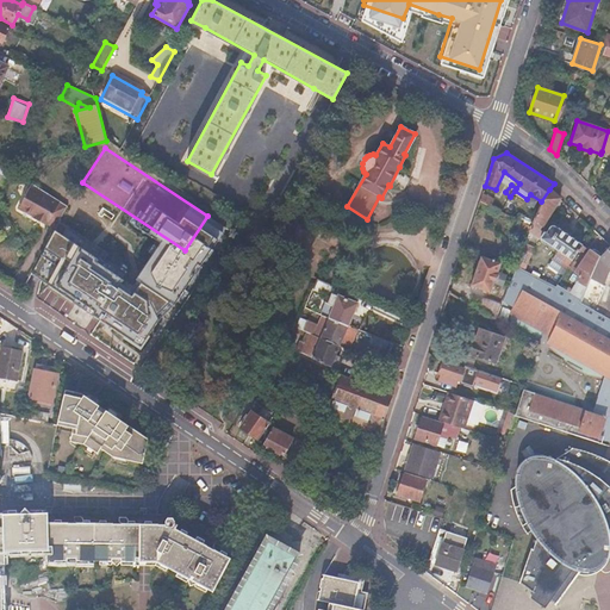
[(0,167),(0,192),(11,173),(0,167)]
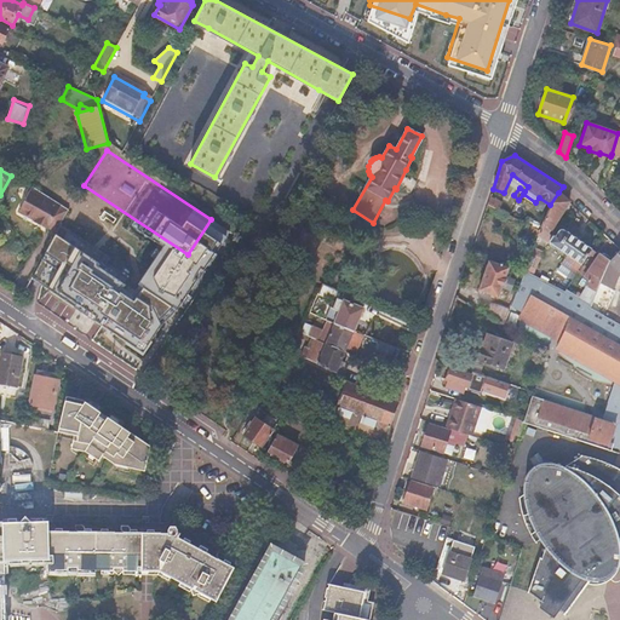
[(69,208),(30,187),(17,212),(33,222),(32,223),(40,228),(41,225),(46,229),(55,234),(69,208)]
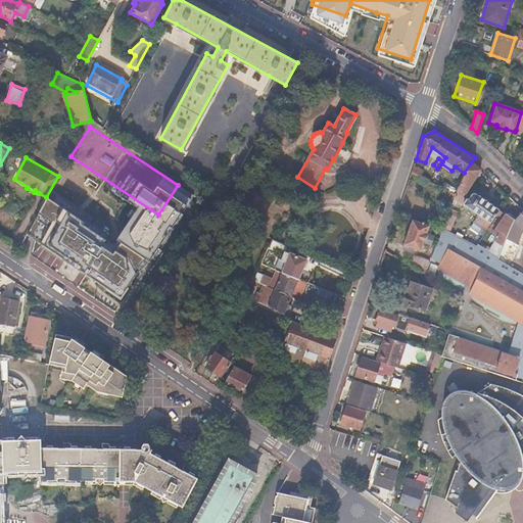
[(457,193),(455,198),(478,214),(473,221),(486,230),(500,209),(478,195),(477,196),(473,193),(471,194),(466,191),(480,170),(471,162),(464,173),(457,193)]
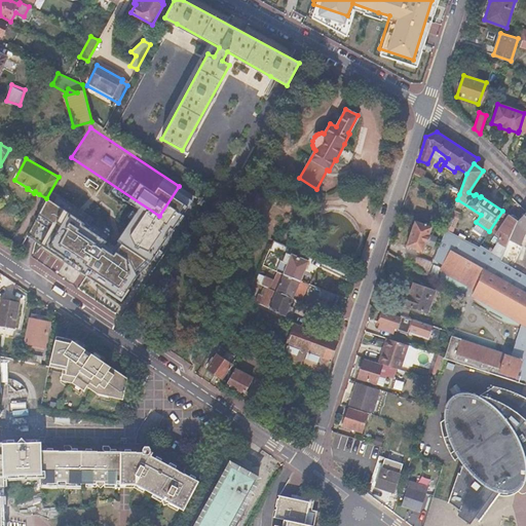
[(416,166),(414,173),(429,181),(433,175),(416,166)]
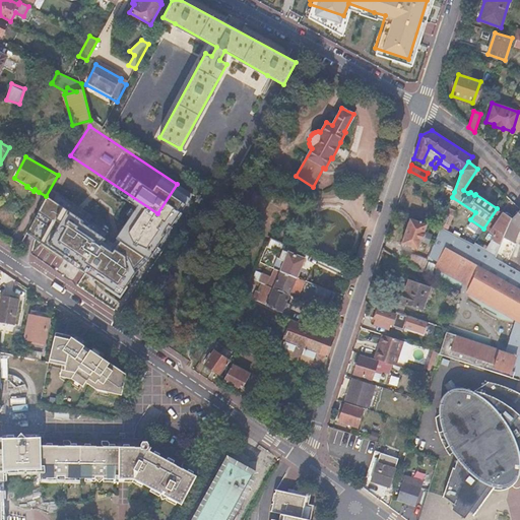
[(66,171),(20,243),(112,306),(160,231),(66,171)]
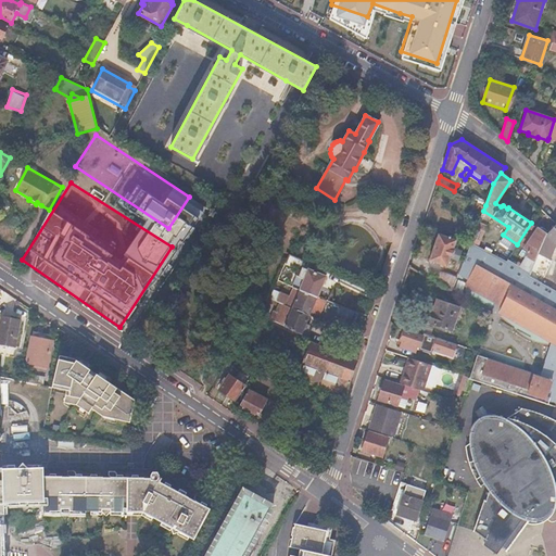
[(555,222),(547,232),(538,256),(550,261),(553,253),(551,252),(555,242),(555,243),(555,222)]
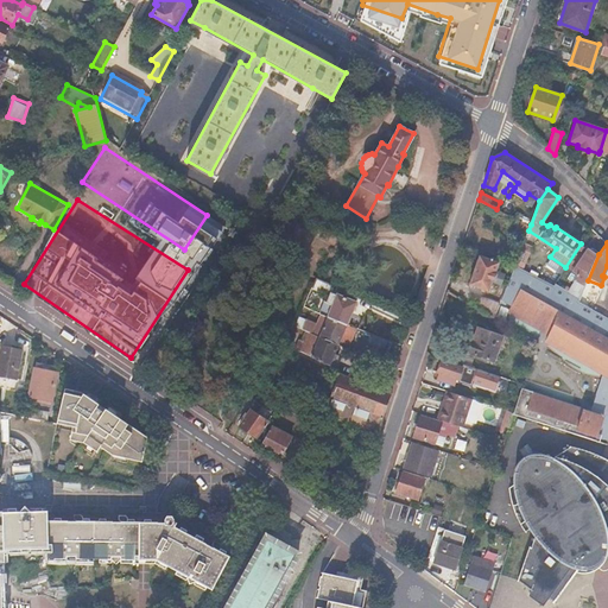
[(531,252),(521,248),(515,263),(523,266),(526,258),(529,258),(531,252)]
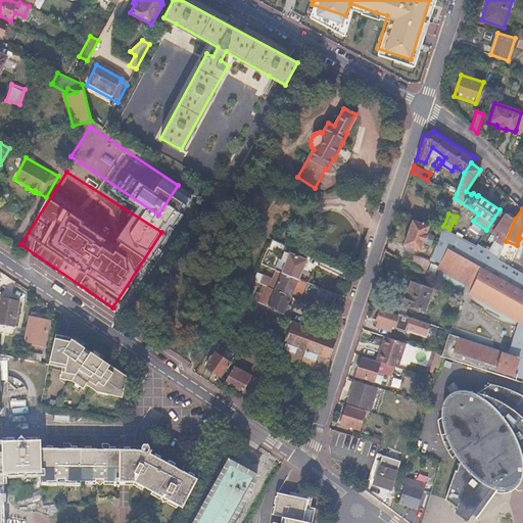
[(515,219),(507,214),(492,233),(497,237),(488,251),(498,258),(506,241),(515,219)]
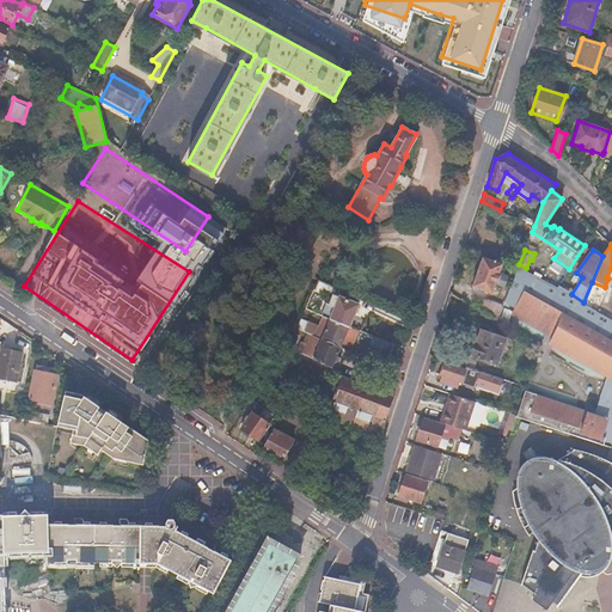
[(501,267),(483,258),(471,287),(490,294),(501,267)]
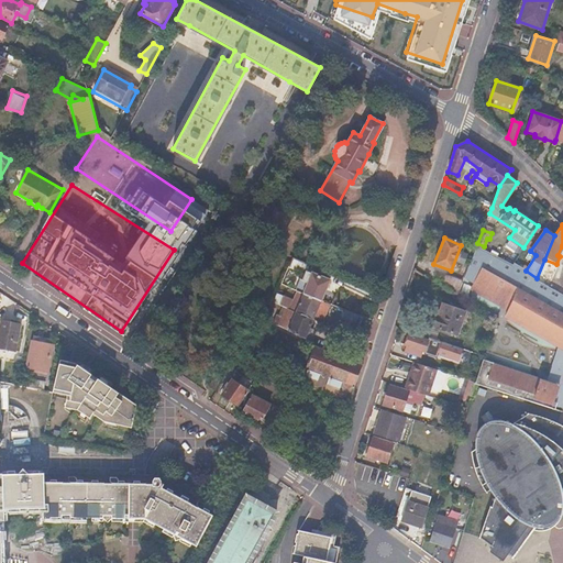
[(496,257),(475,249),(463,279),(473,284),(471,287),(487,291),(486,295),(503,300),(508,284),(512,287),(515,287),(507,313),(520,318),(536,279),(537,278),(526,271),(514,263),(511,265),(496,257)]
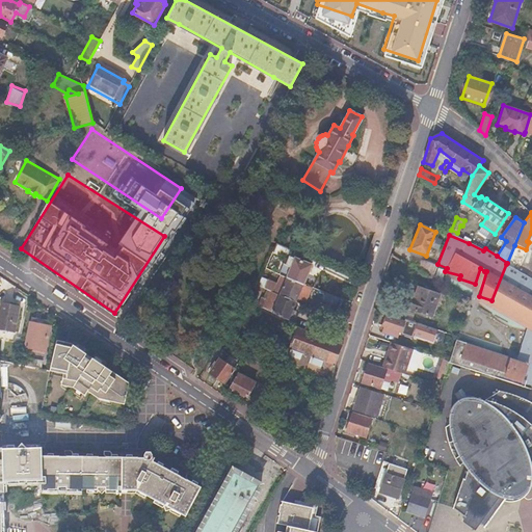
[(286,264),(292,267),(287,276),(304,283),(312,265),(290,256),(292,250),(276,243),(272,253),(288,260),(286,264)]
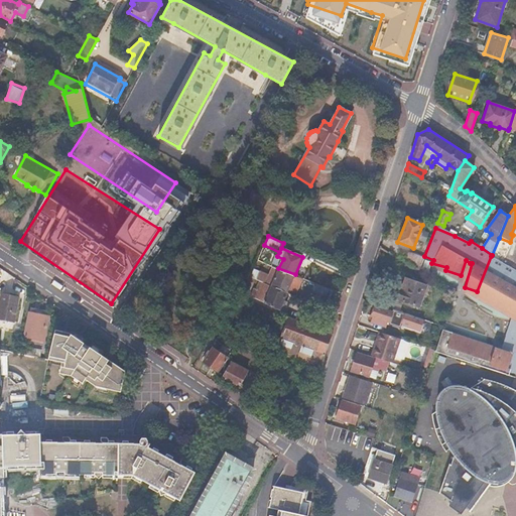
[(422,261),(409,255),(405,262),(419,270),(422,261)]
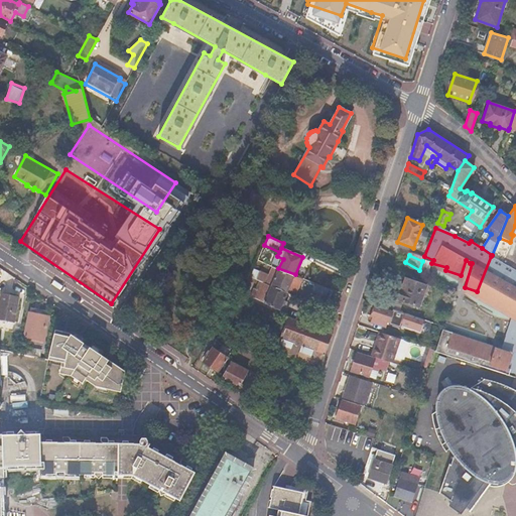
[(480,292),(479,294),(493,299),(493,302),(507,307),(506,310),(515,312),(515,318),(510,317),(509,323),(515,327),(515,270),(491,256),(477,291),(480,292)]
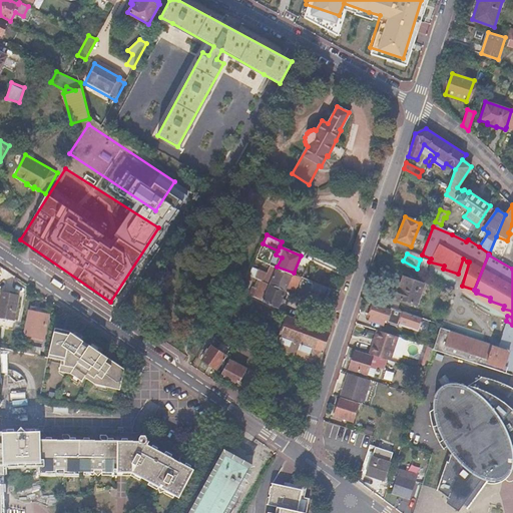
[(277,267),(272,265),(266,276),(250,270),(248,274),(261,280),(286,290),(294,273),(277,267)]
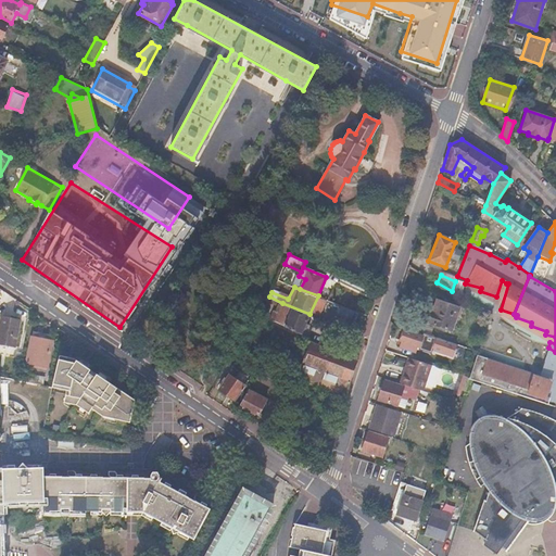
[(432,312),(430,311),(426,321),(452,331),(459,308),(437,300),(432,312)]
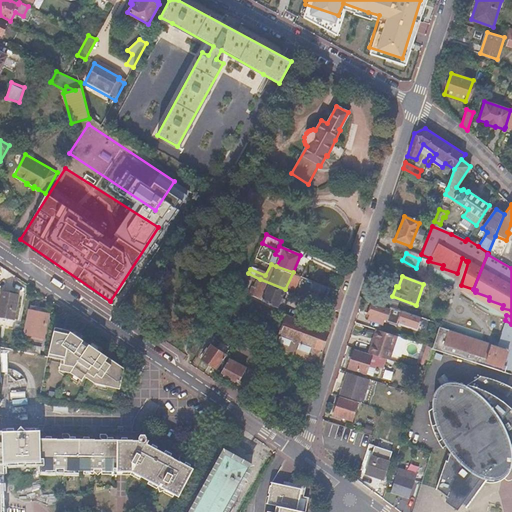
[(331,287),(308,278),(305,286),(328,295),(331,287)]
